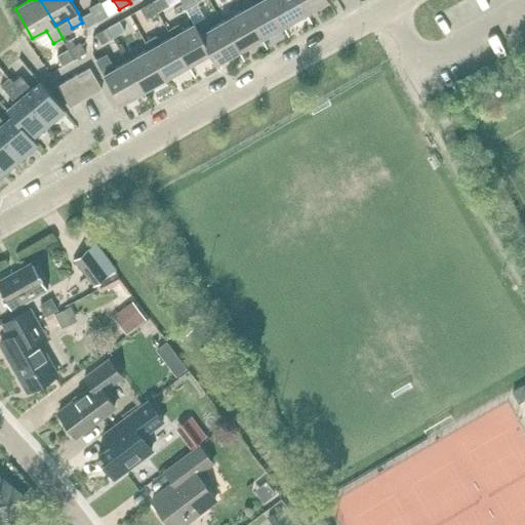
[(158,12),(180,0),(179,0),(156,0),(152,3),(158,12)]
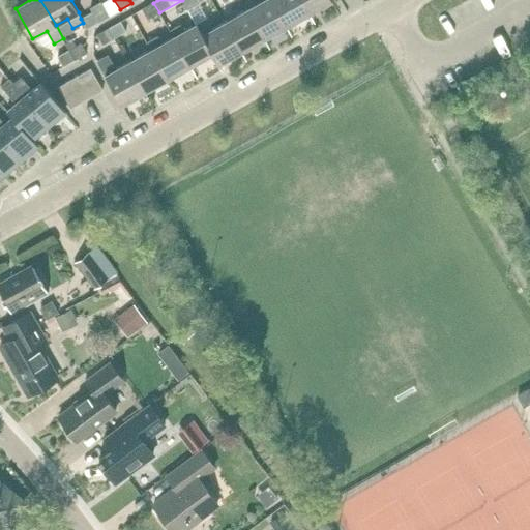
[(198,0),(182,0),(187,10),(200,3),(198,0)]
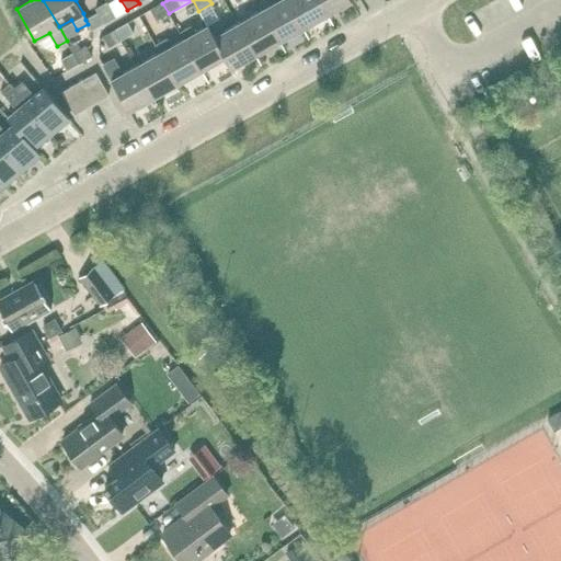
[(271,0),(261,0),(258,2),(262,10),(279,42),(304,29),(287,0),(278,0),(273,3),(271,0)]
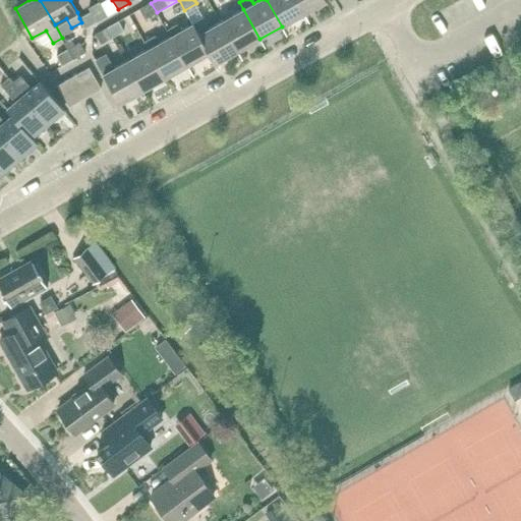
[(303,13),(295,0),(267,0),(282,26),(303,13)]
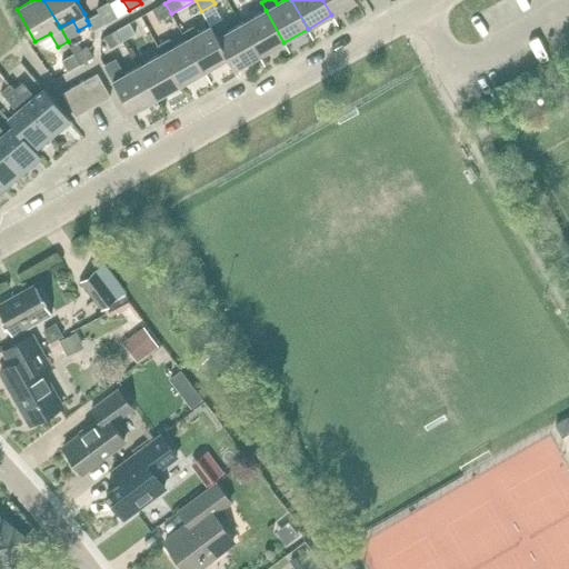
[(322,0),(331,15),(357,1),(356,0),(322,0)]
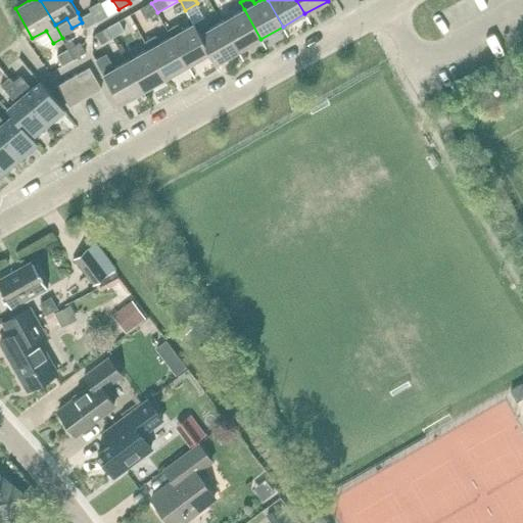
[(146,18),(157,12),(151,3),(141,9),(146,18)]
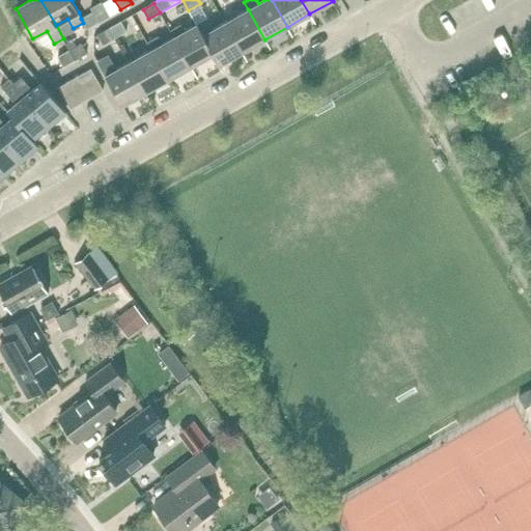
[(242,52),(264,39),(248,9),(225,22),(242,52)]
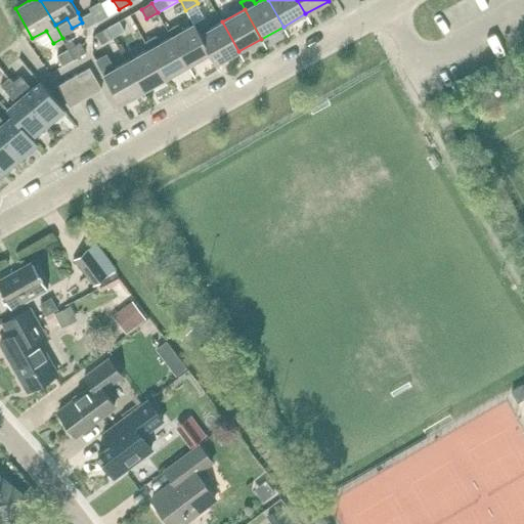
[(86,29),(97,22),(92,11),(80,18),(82,23),(86,29)]
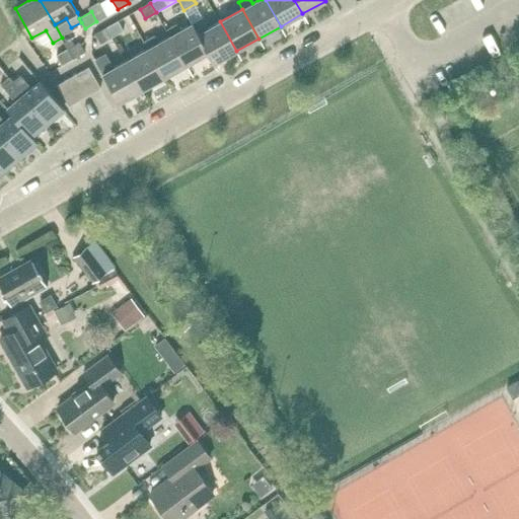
[(220,21),(209,27),(204,17),(193,23),(209,53),(214,63),(236,51),(220,21)]
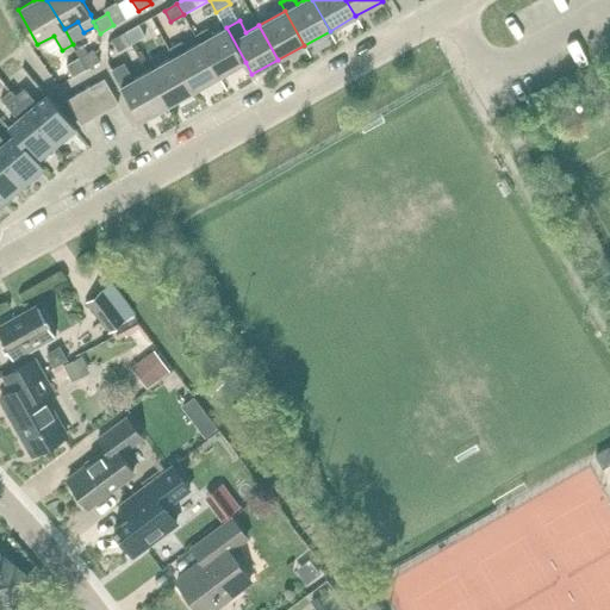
[(126,32),(132,43),(145,36),(138,25),(126,32)]
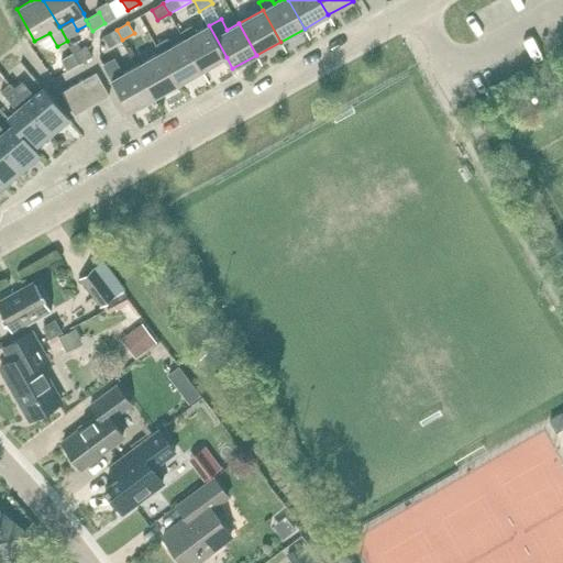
[(202,70),(227,57),(209,25),(185,39),(202,70)]
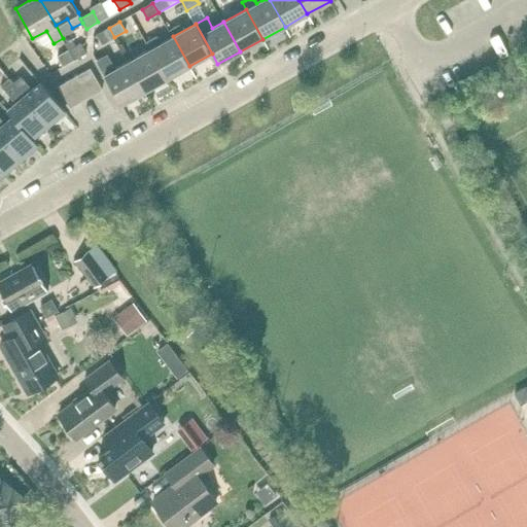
[(102,44),(114,37),(109,28),(97,35),(102,44)]
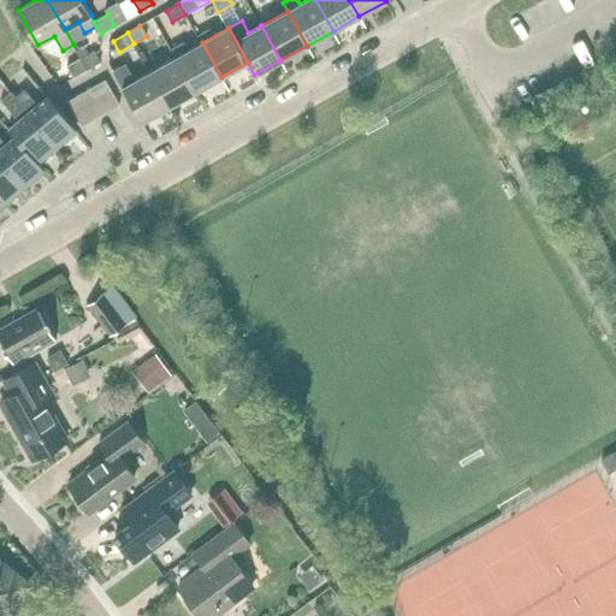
[(202,42),(189,49),(184,42),(171,49),(176,58),(195,93),(221,77),(202,42)]
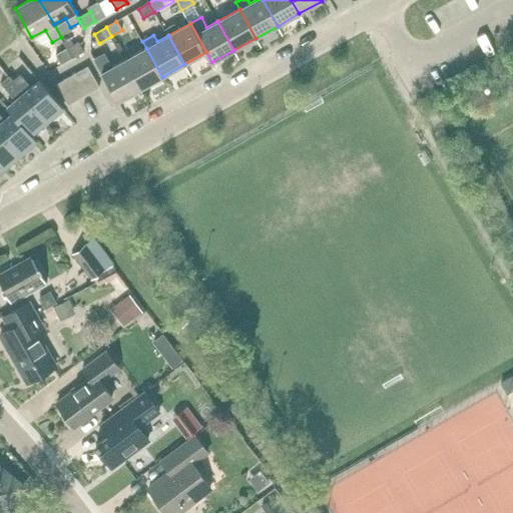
[(67,49),(72,58),(84,52),(78,42),(67,49)]
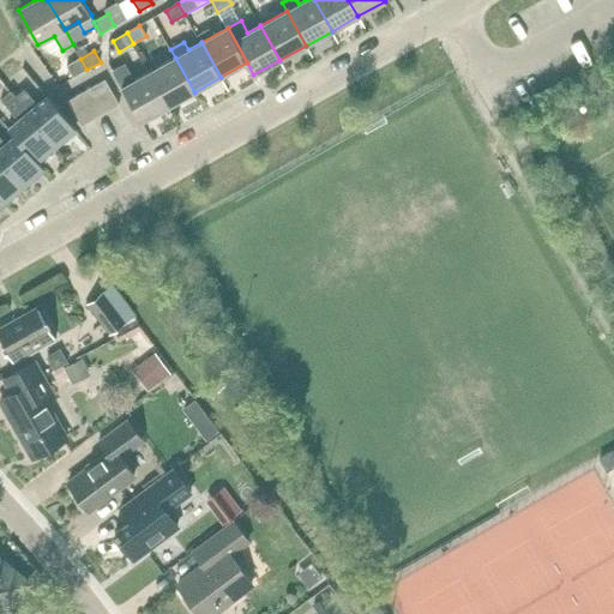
[(169,107),(194,92),(175,58),(149,72),(169,107)]
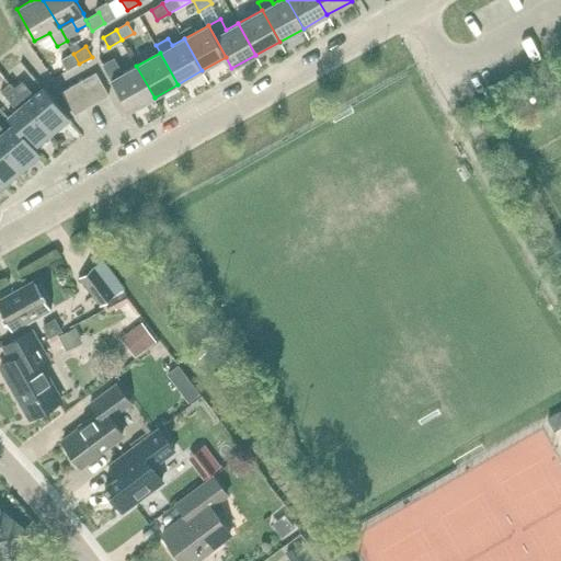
[(0,64),(0,72),(4,77),(20,64),(12,54),(0,64)]
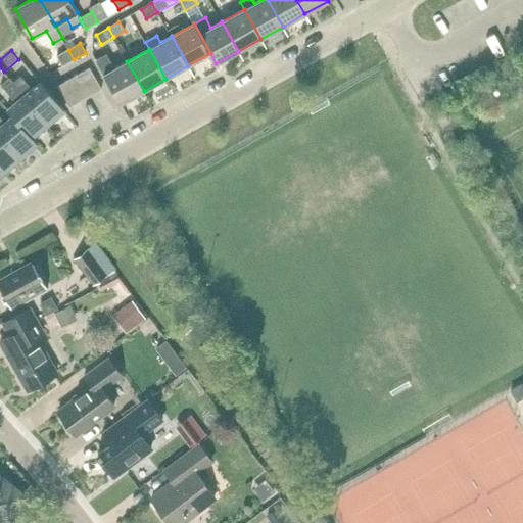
[(62,65),(74,59),(68,50),(57,56),(62,65)]
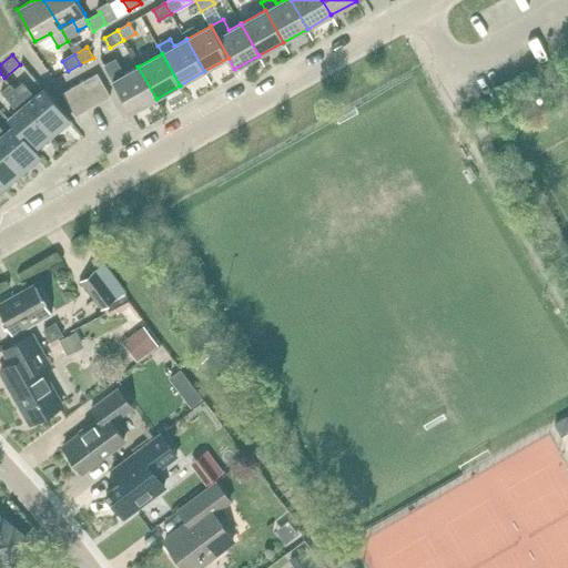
[(138,67),(124,74),(115,59),(104,66),(131,113),(156,99),(138,67)]
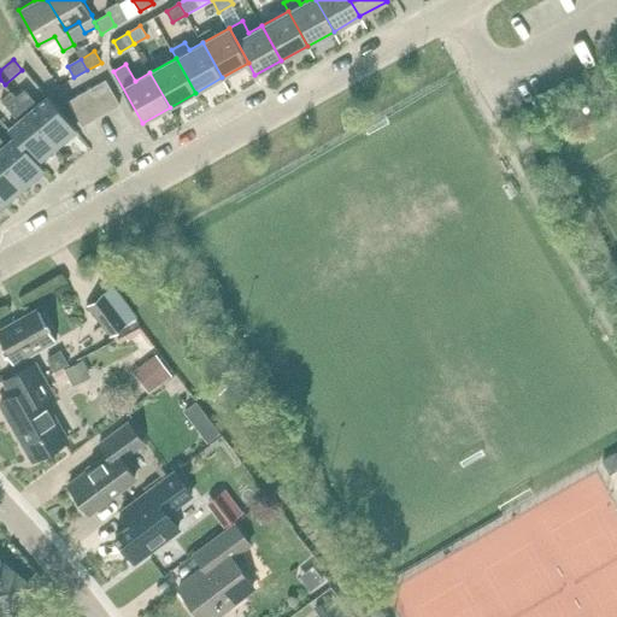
[(106,80),(94,87),(107,112),(119,105),(106,80)]
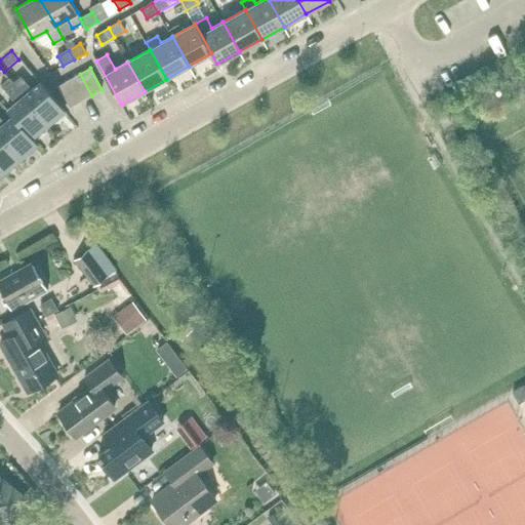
[(80,74),(70,79),(81,101),(91,95),(80,74)]
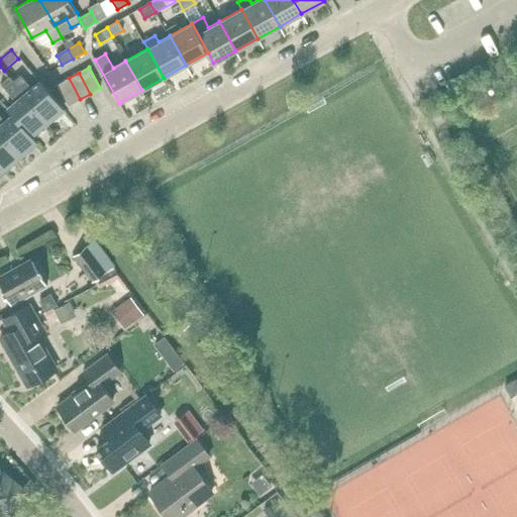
[(64,108),(39,80),(31,87),(20,75),(12,82),(47,121),(64,108)]
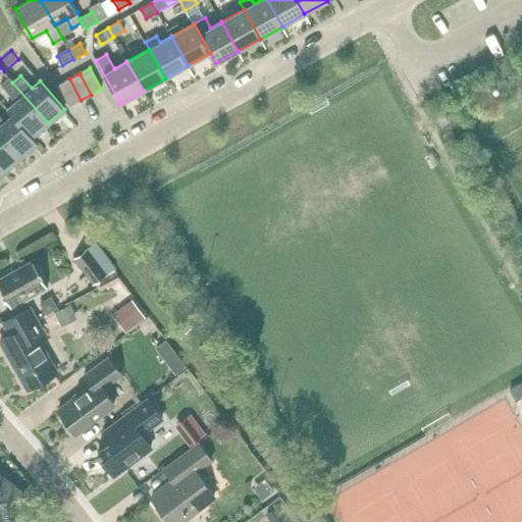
[(13,114),(32,137),(48,122),(12,83),(8,77),(1,84),(15,101),(7,109),(12,115),(13,114)]
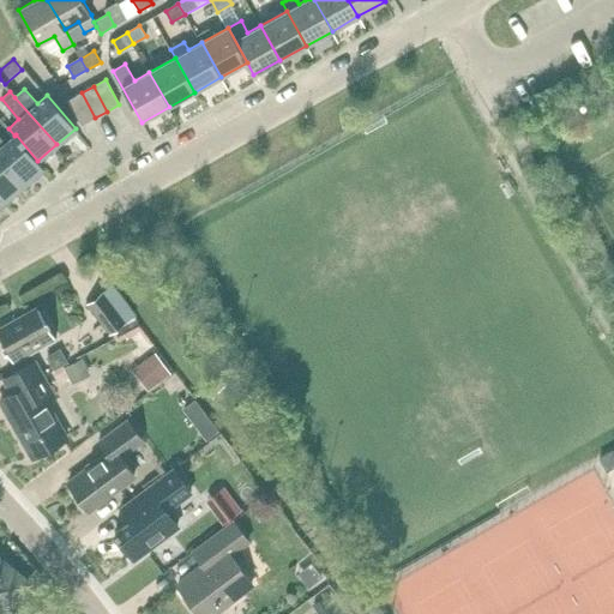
[(82,92),(70,100),(83,125),(95,118),(82,92)]
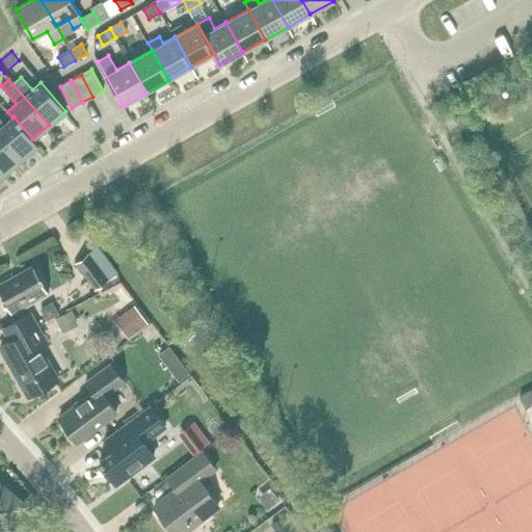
[(14,116),(12,117),(4,124),(0,118),(0,134),(22,159),(37,145),(32,139),(14,116)]
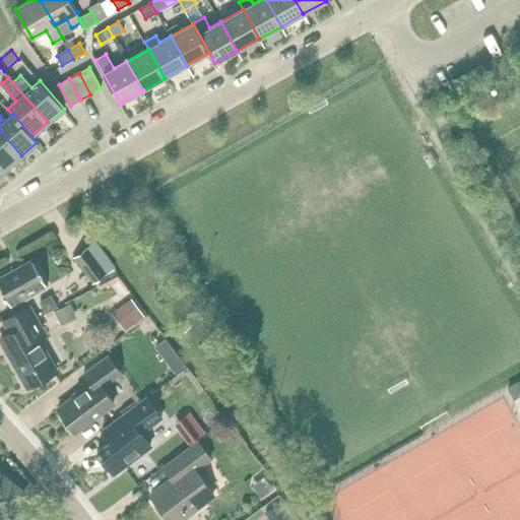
[(21,155),(0,131),(0,163),(5,170),(21,155)]
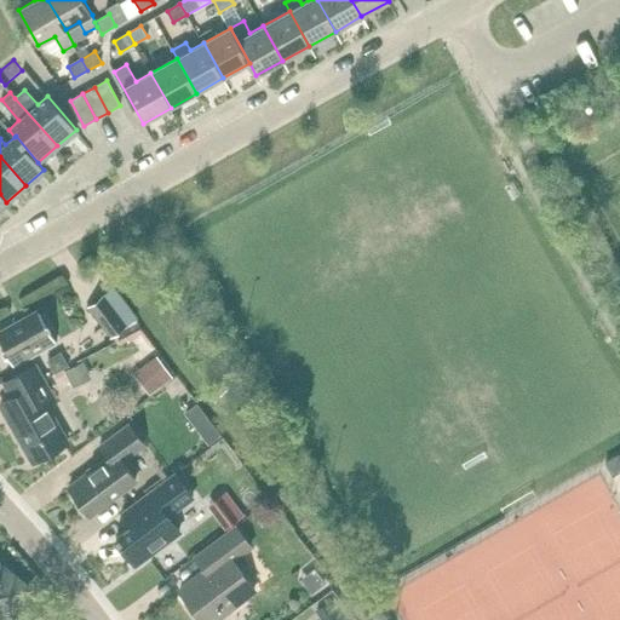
[(112,339),(126,328),(104,296),(89,308),(112,339)]
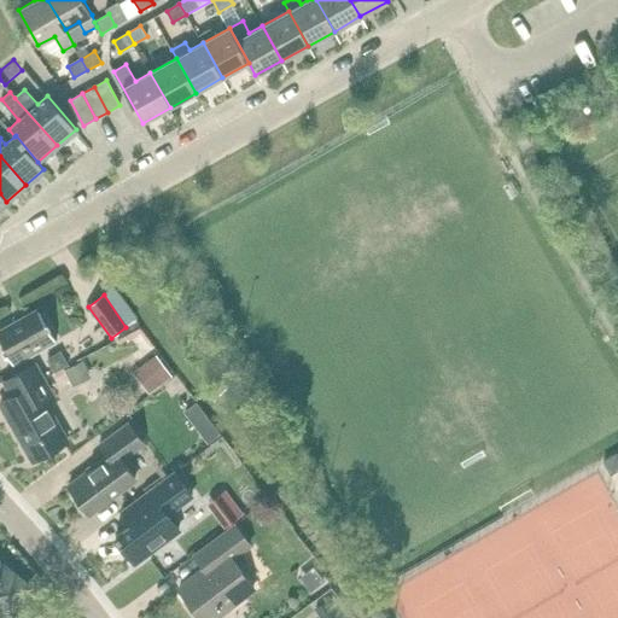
[(0,342),(11,366),(57,343),(41,313),(0,332),(0,342)]
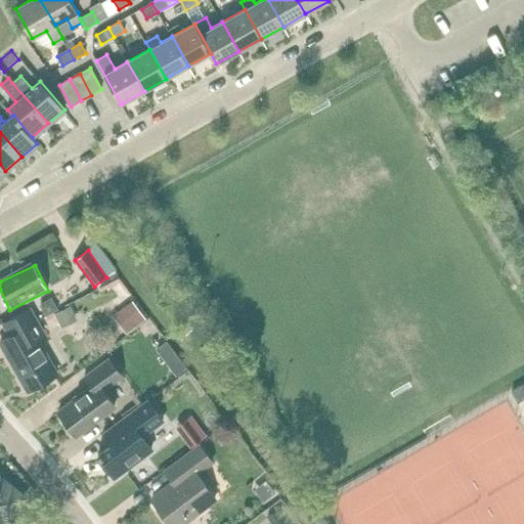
[(41,306),(47,317),(57,311),(52,300),(41,306)]
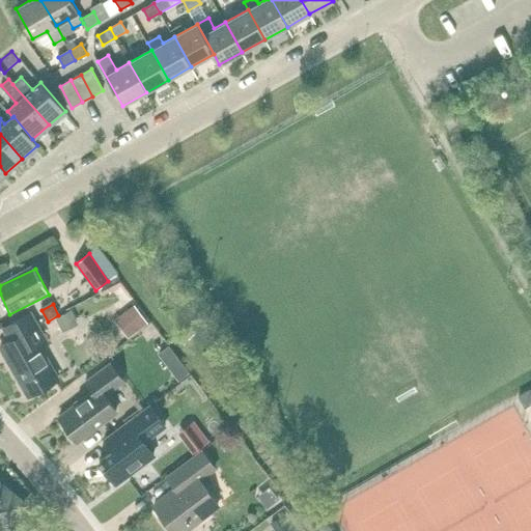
[(62,330),(77,322),(71,311),(56,318),(62,330)]
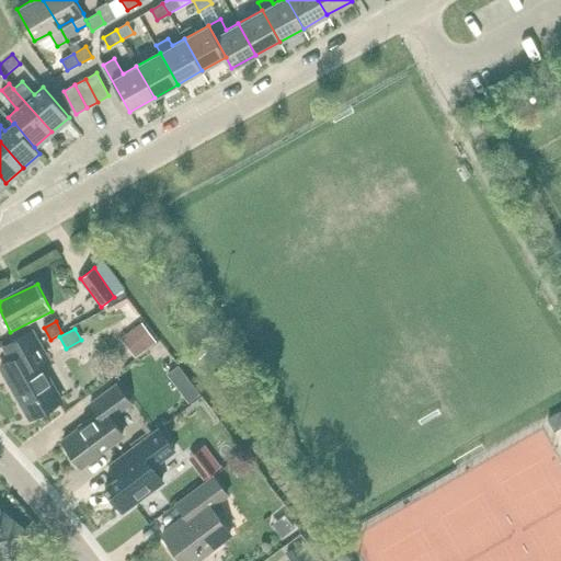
[(47,359),(38,344),(32,333),(6,347),(12,362),(1,367),(30,420),(60,403),(39,363),(47,359)]
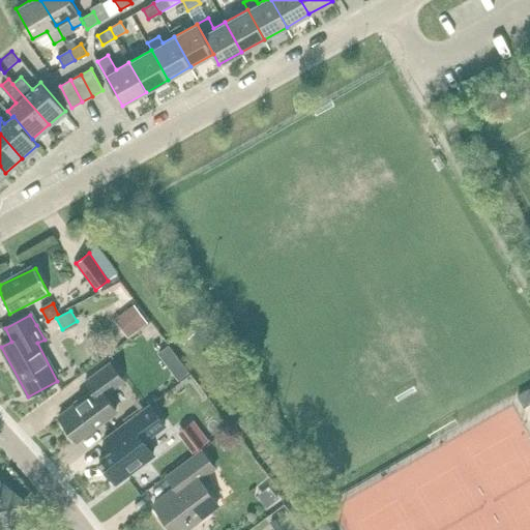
[(170,345),(158,353),(178,381),(189,373),(170,345)]
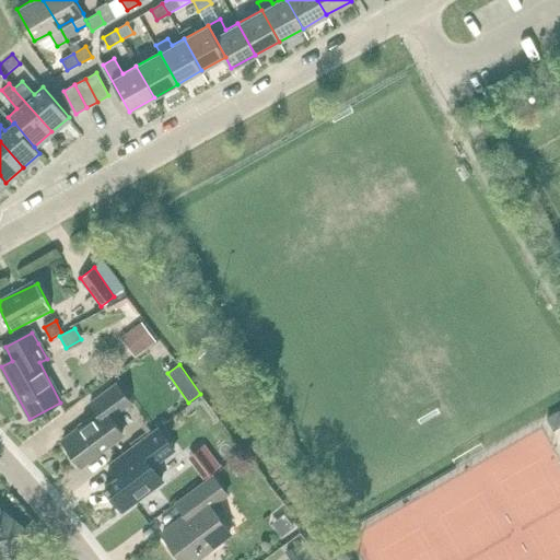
[(62,442),(81,466),(124,435),(111,419),(132,401),(118,384),(90,405),(98,416),(62,442)]
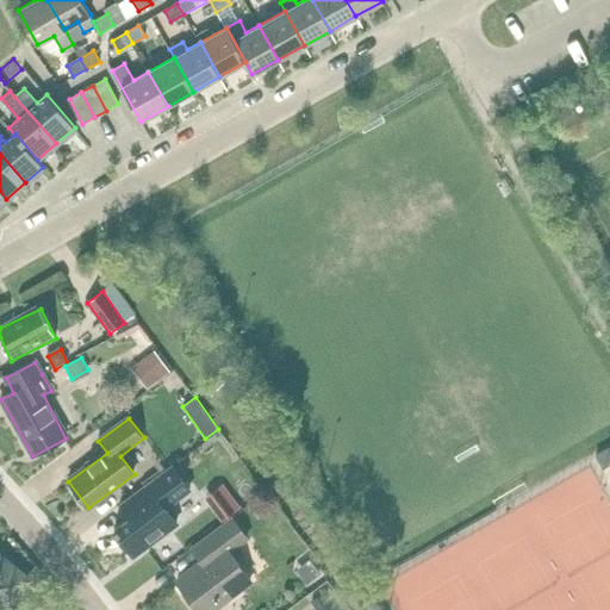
[(609,458),(595,454),(603,468),(609,464),(609,458)]
